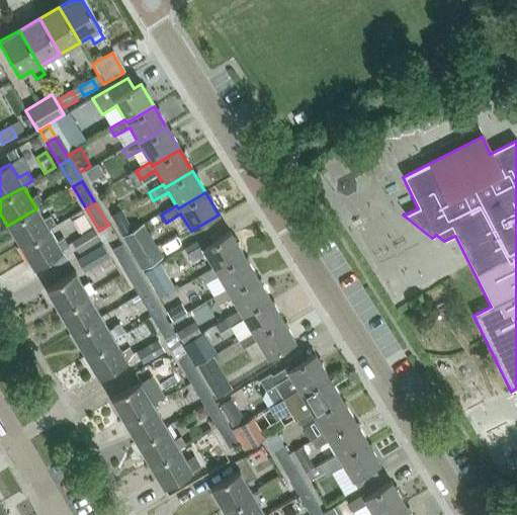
[(50,231),(36,208),(7,226),(20,248),(50,231)]
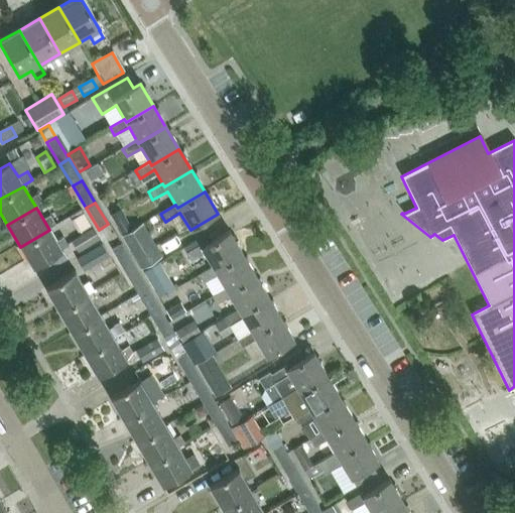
[(140,270),(161,257),(141,225),(120,237),(140,270)]
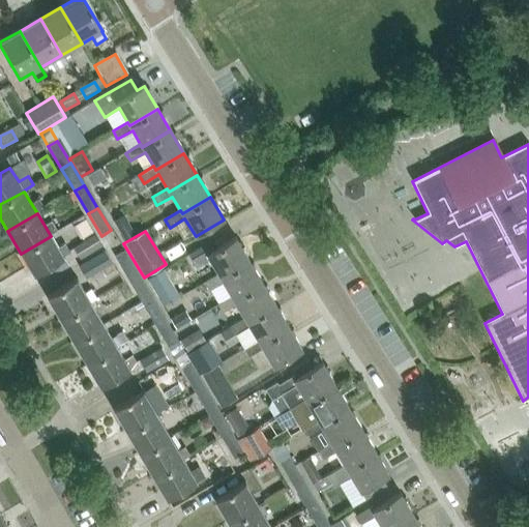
[(34,276),(64,259),(51,236),(21,254),(34,276)]
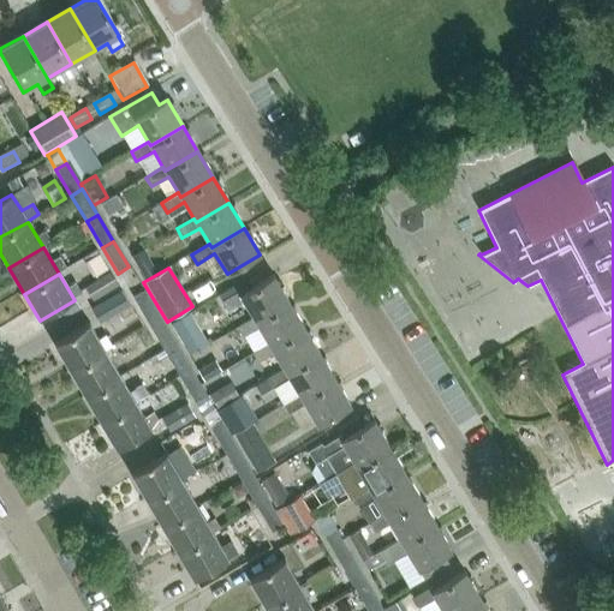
[(84,289),(93,301),(118,287),(109,275),(84,289)]
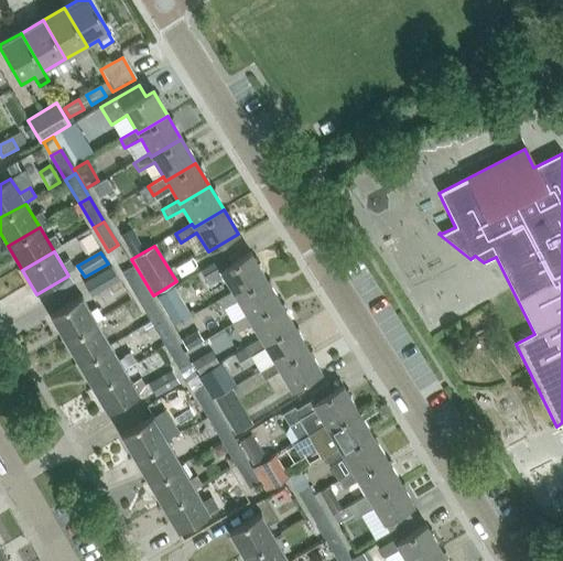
[(219,268),(203,278),(208,287),(224,278),(233,292),(235,297),(264,279),(250,255),(222,271),(219,268)]
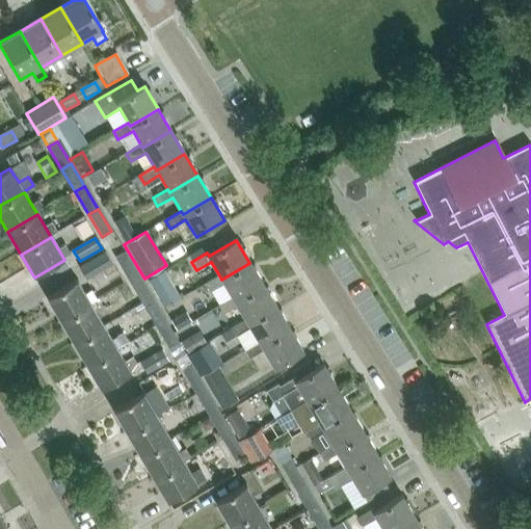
[(86,281),(112,266),(105,254),(79,268),(86,281)]
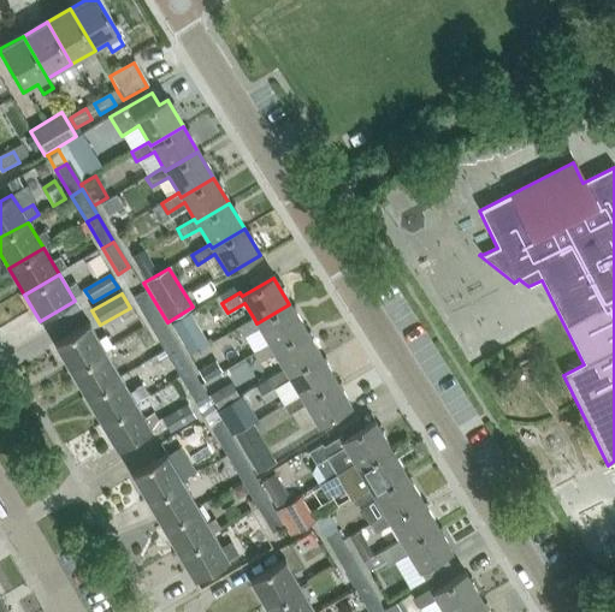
[(134,301),(149,326),(160,320),(146,293),(134,301)]
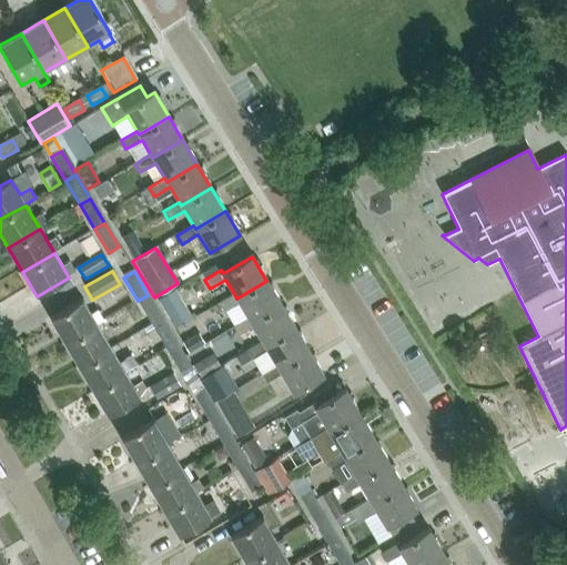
[(249,319),(251,322),(281,304),(266,281),(236,299),(234,294),(219,304),(223,313),(240,303),(249,319)]
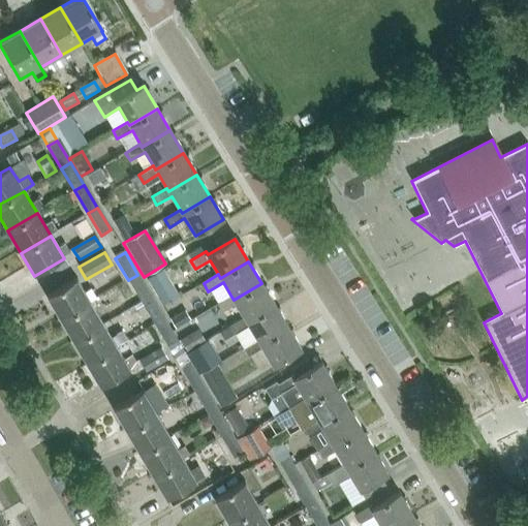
[(154,294),(171,283),(163,270),(146,280),(154,294)]
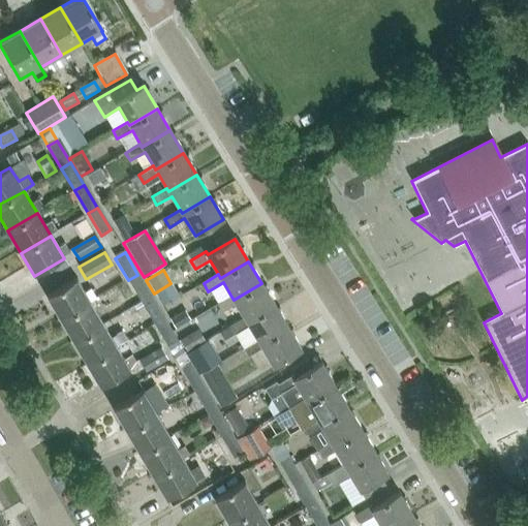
[(141,302),(151,297),(137,275),(128,280),(141,302)]
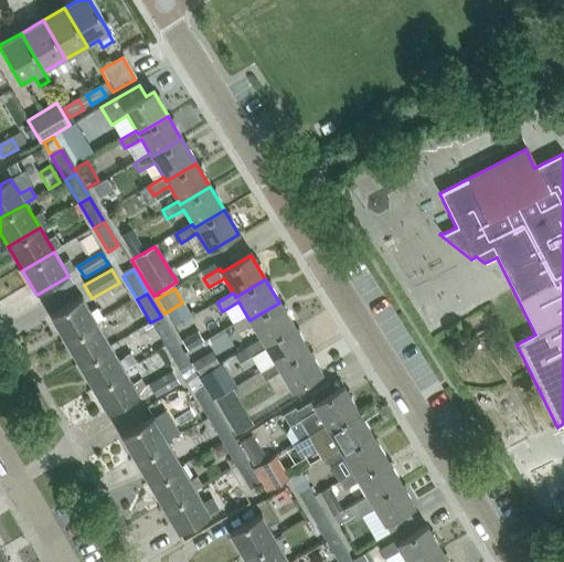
[(50,317),(64,341),(95,322),(82,298),(50,317)]
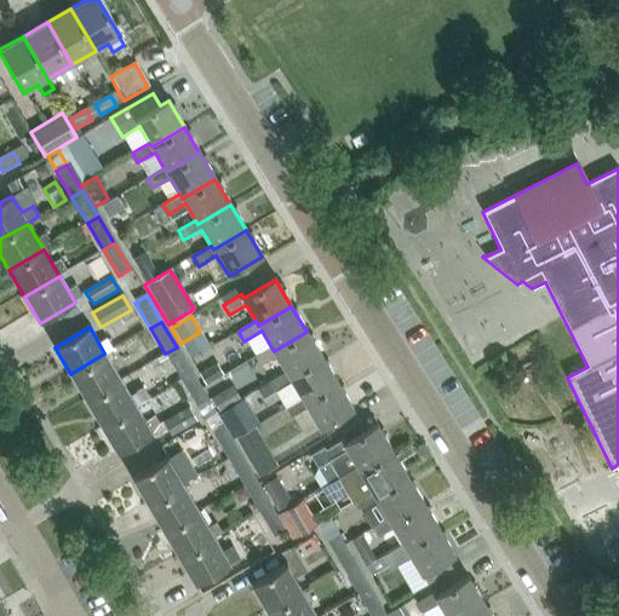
[(288,376),(321,357),(307,332),(274,351),(271,347),(253,357),(259,367),(276,357),(286,373),(288,376)]
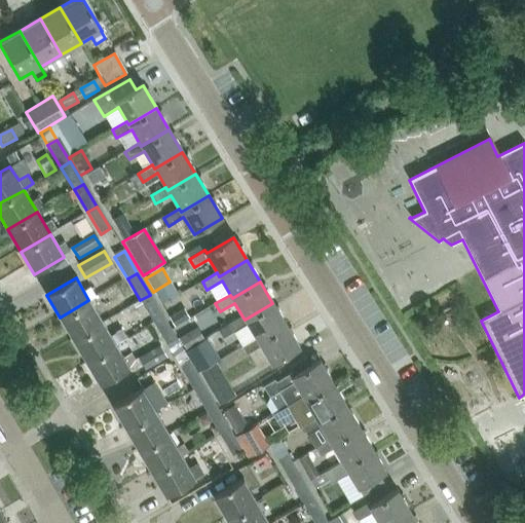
[(163,318),(150,295),(140,300),(153,323),(163,318)]
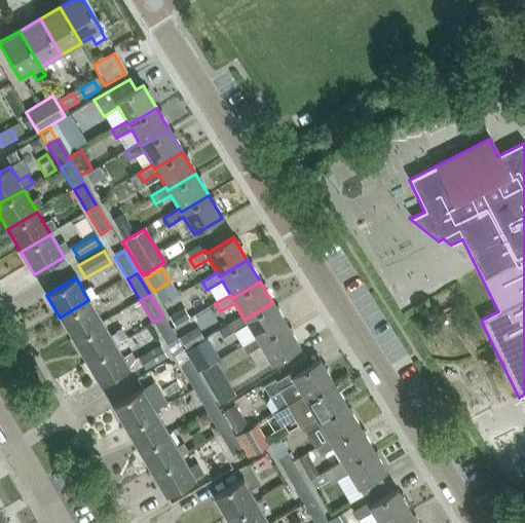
[(103,323),(88,300),(60,318),(73,340),(103,323)]
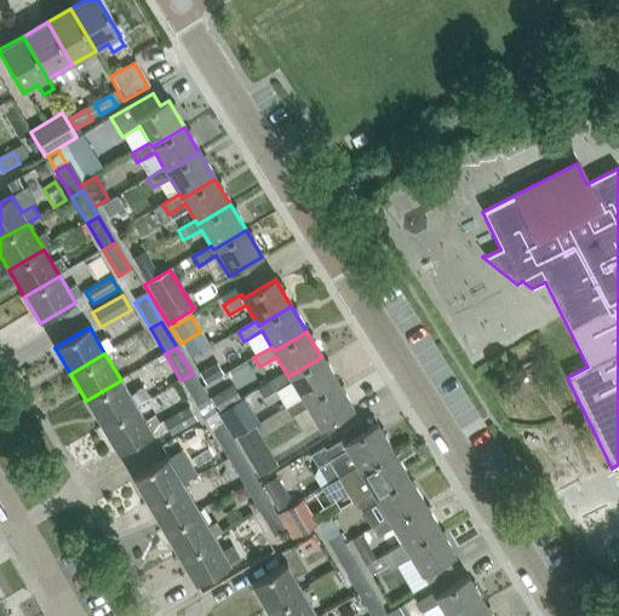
[(321,357),(288,376),(286,373),(269,383),(275,392),(292,383),(302,398),(304,403),(337,384),(321,357)]
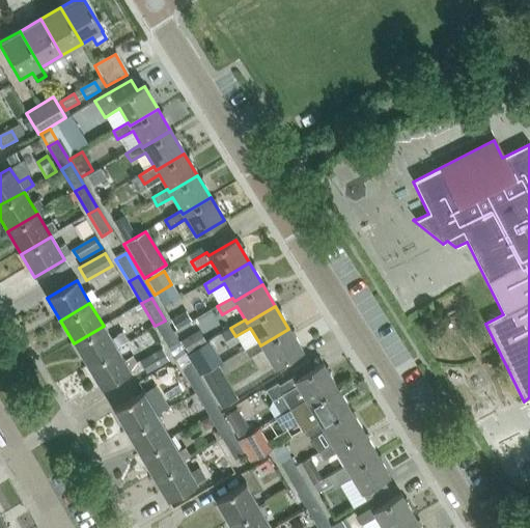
[(168,350),(178,343),(165,321),(155,326),(168,350)]
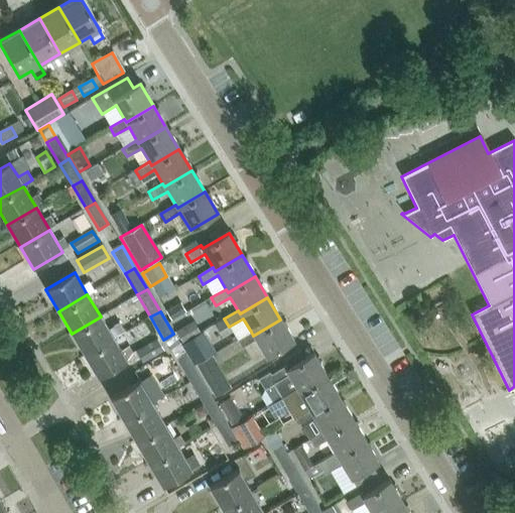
[(72,334),(85,356),(113,339),(123,333),(117,325),(108,330),(101,316),(72,334)]
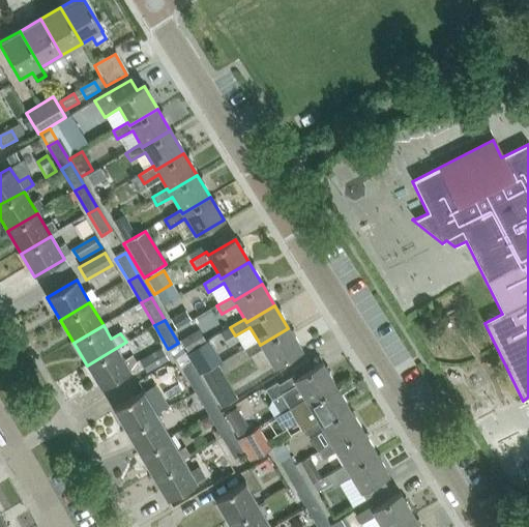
[(288,328),(260,345),(258,341),(243,350),(248,358),(263,349),(273,367),(301,350),(288,328)]
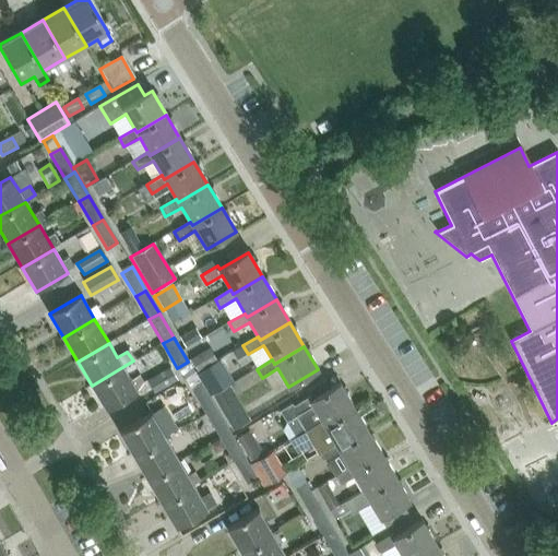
[(197,373),(216,362),(209,349),(189,361),(197,373)]
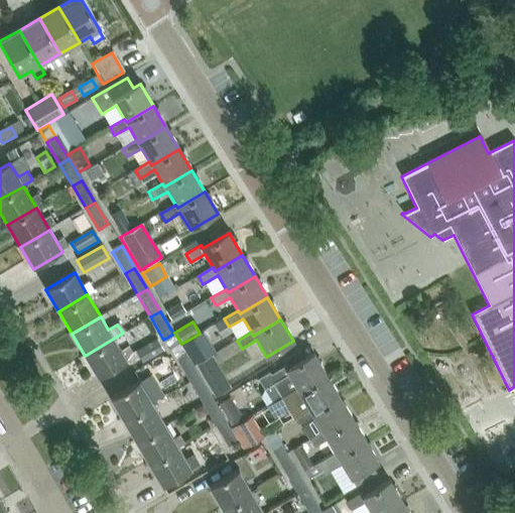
[(180,345),(192,366),(215,353),(202,332),(200,334),(181,344),(180,345)]
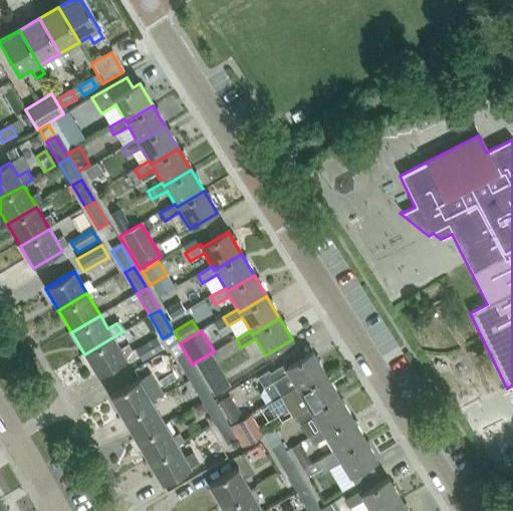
[(125,358),(132,352),(127,345),(120,349),(112,337),(84,354),(97,376),(126,359),(125,358)]
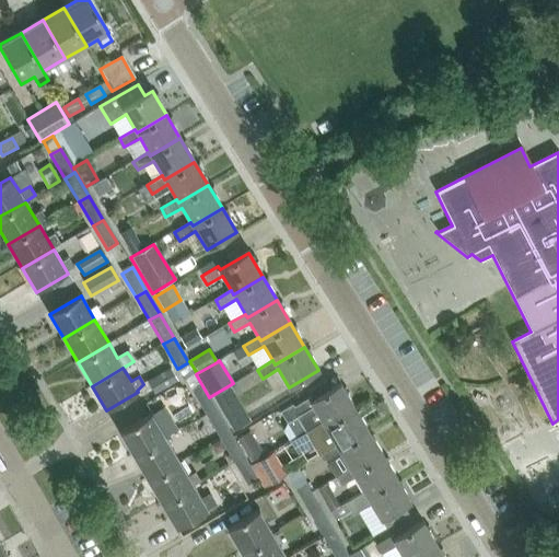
[(177,382),(170,369),(146,383),(153,396),(177,382)]
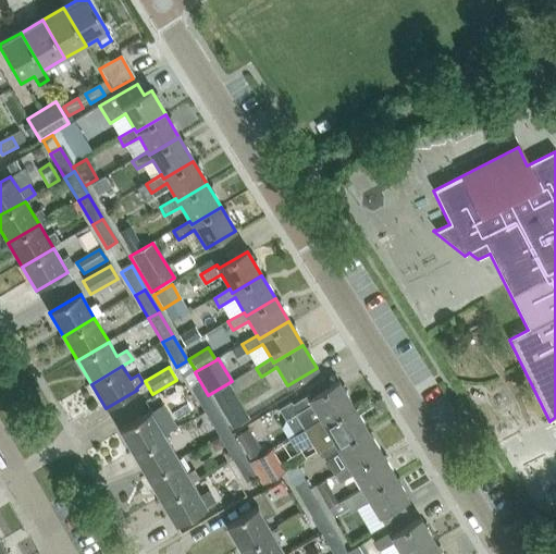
[(195,373),(184,380),(205,414),(214,407),(195,373)]
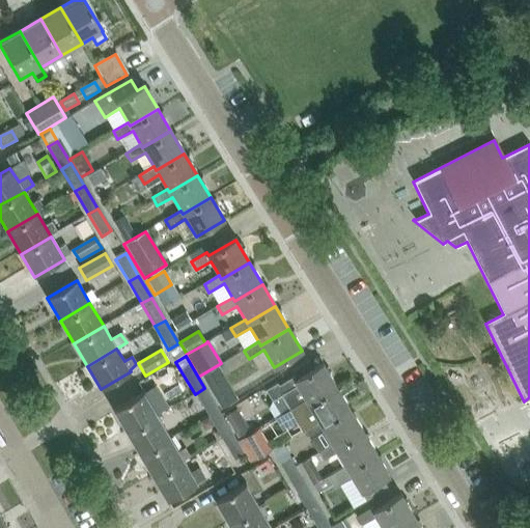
[(309,362),(290,373),(294,378),(295,381),(313,369),(309,362)]
